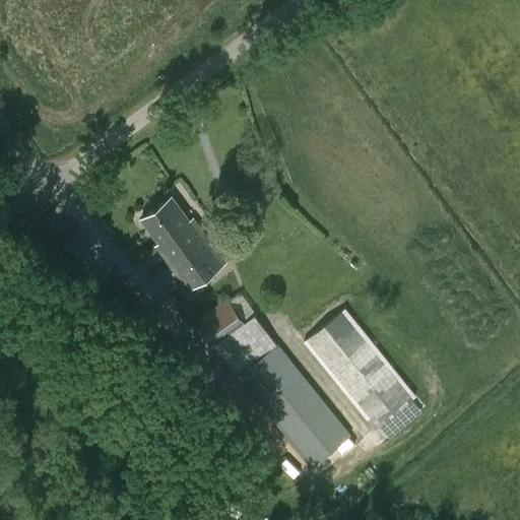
[(155,246),(161,254),(199,228),(193,219),(189,222),(171,197),(141,218),(159,244),(155,246)]
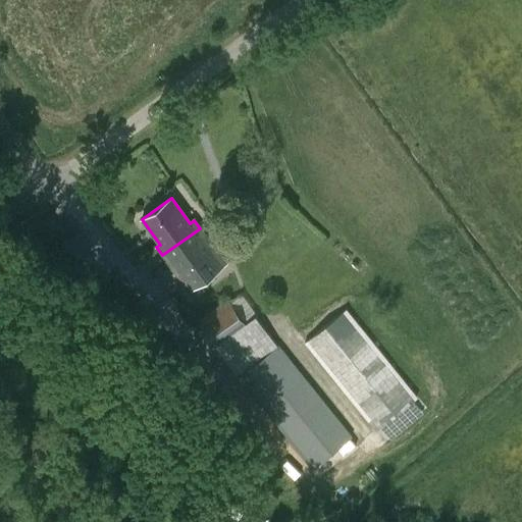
[(200,228),(162,255),(189,291),(225,264),(200,228)]
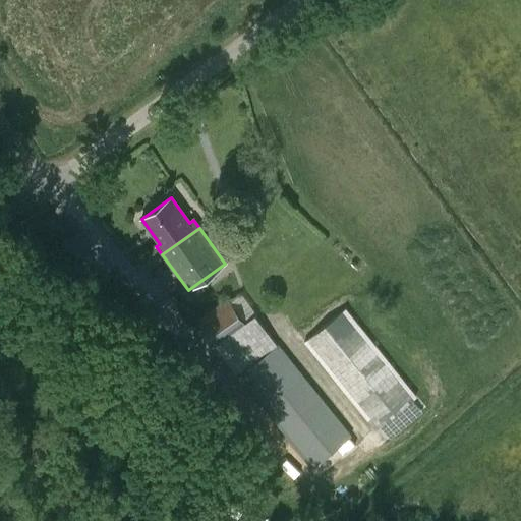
[(196,320),(237,373),(277,344),(255,313),(245,321),(228,296),(196,320)]
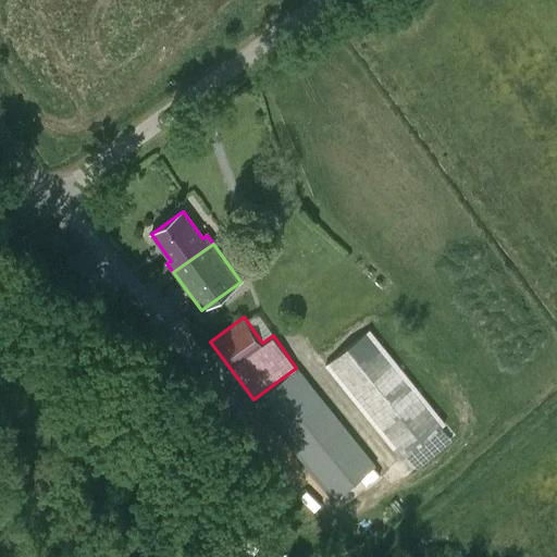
[(401,459),(405,456),(417,469),(454,438),(443,425),(445,423),(370,332),(325,364),(401,459)]
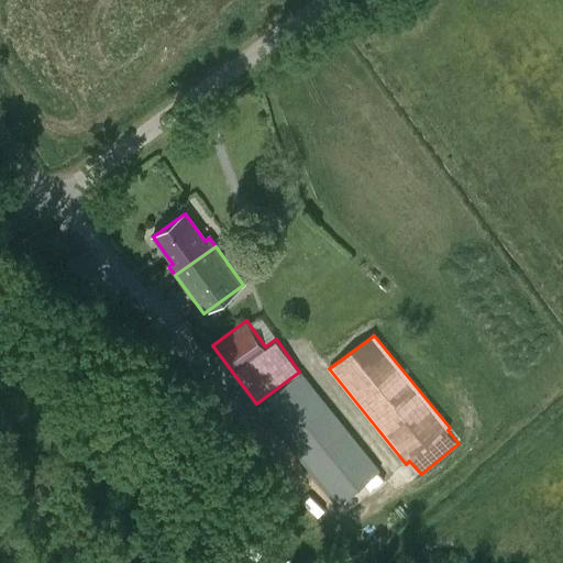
[(256,407),(338,504),(364,484),(370,493),(385,481),(378,473),(301,373),(256,407)]
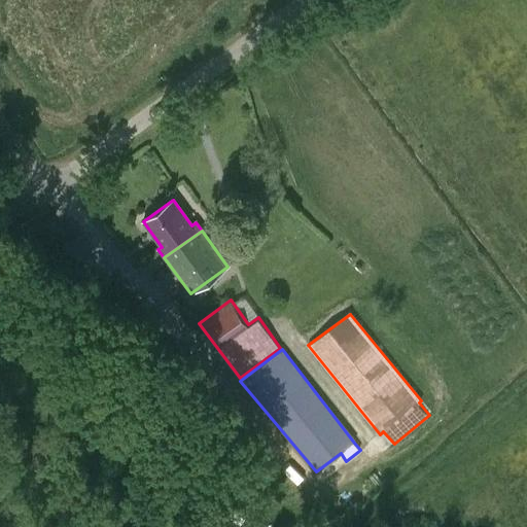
All buildings are outlined.
